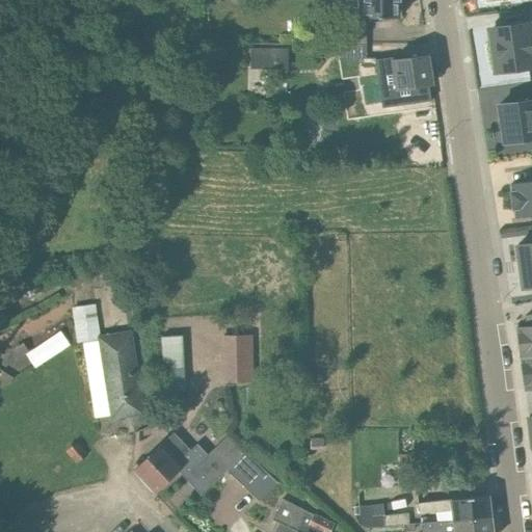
[(361,0),(361,18),(399,18),(399,0),(361,0)]
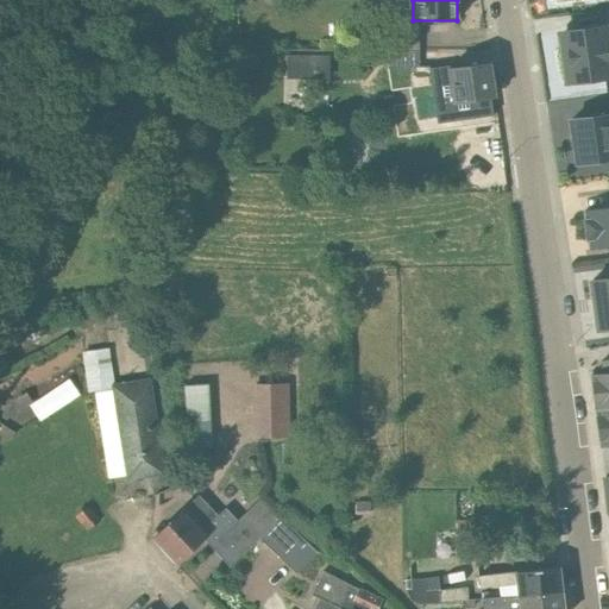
[(608,33),(608,26),(564,32),(559,33),(565,83),(608,76),(608,33)]
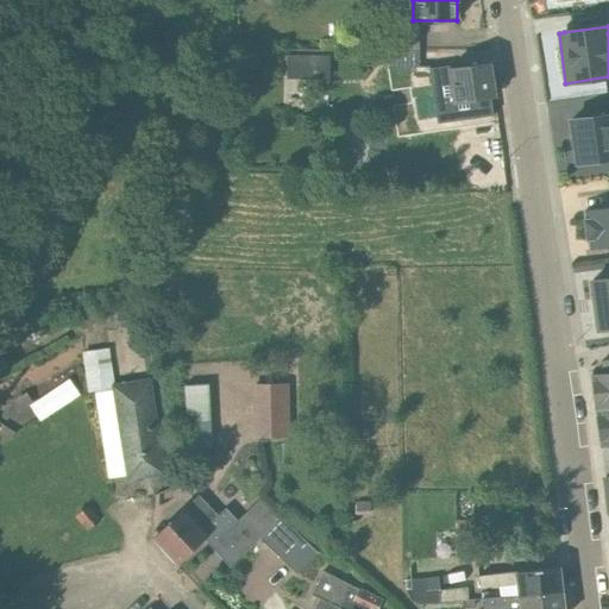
[(387,50),(419,50),(419,32),(387,32),(387,50)]
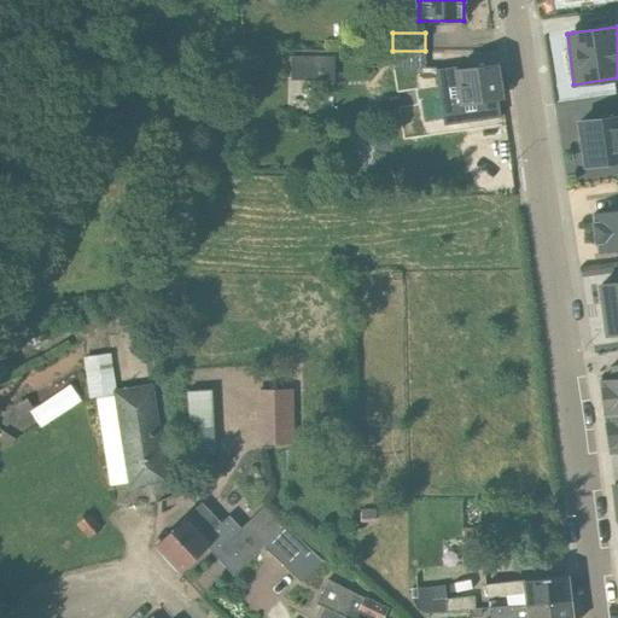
[(425,51),(392,51),(391,69),(425,69),(425,51)]
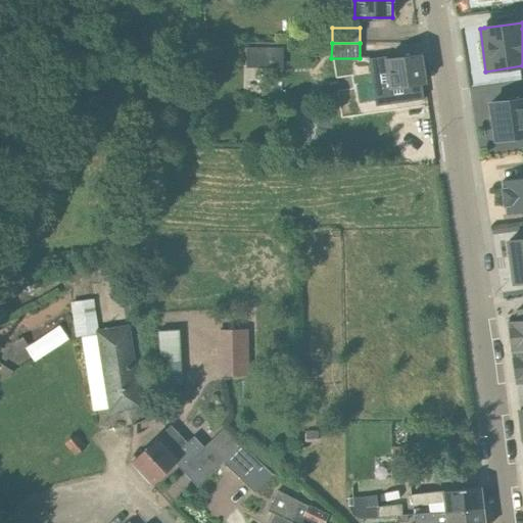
[(146,48),(126,47),(126,58),(145,59),(146,48)]
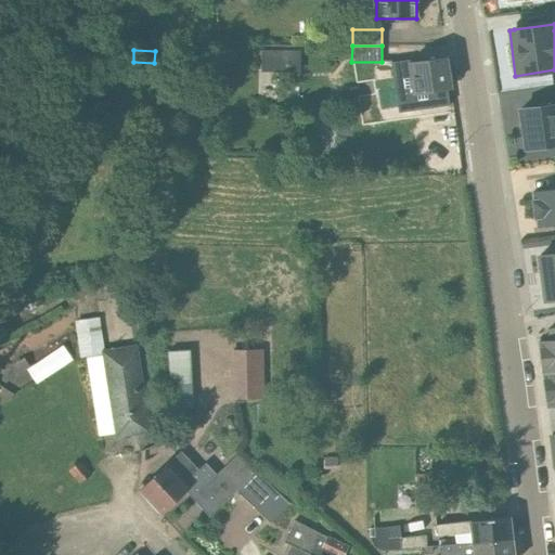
[(278,72),(278,50),(262,50),(256,50),(256,69),(261,69),(261,72),(278,72)]
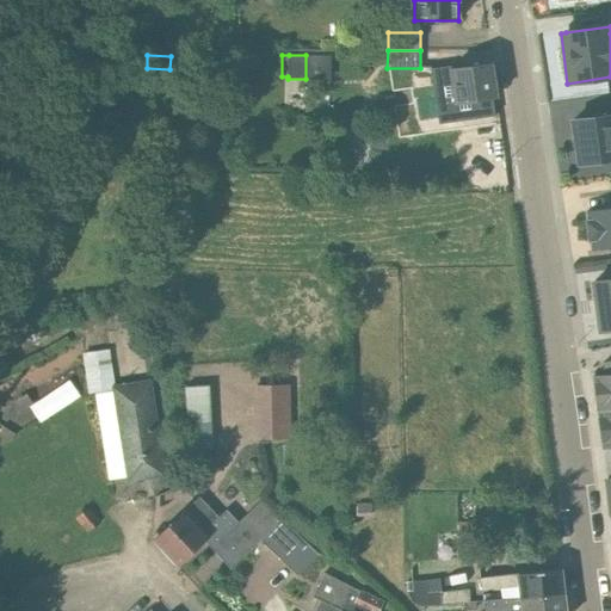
[(434,81),(438,106),(497,97),(492,63),(468,67),(450,69),(450,68),(430,67),(431,81),(434,81)]
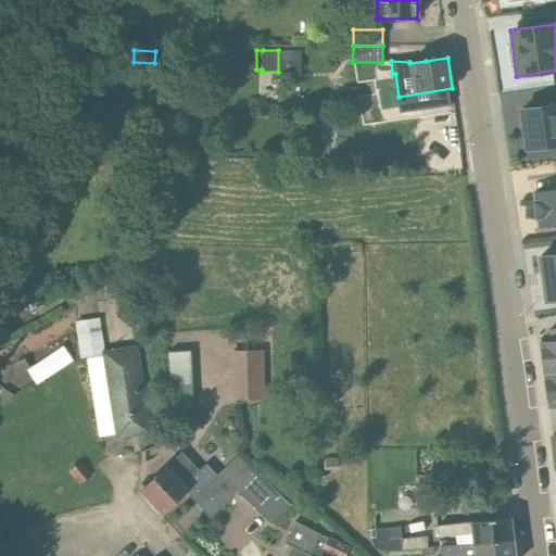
[(527,149),(555,144),(555,104),(521,110),(527,149)]
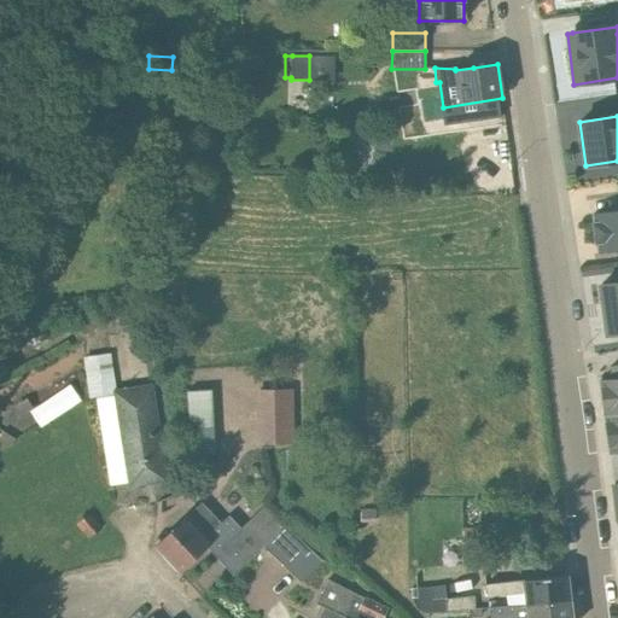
[(617,210),(593,215),(594,223),(593,223),(595,243),(596,243),(598,251),(617,248),(617,210)]
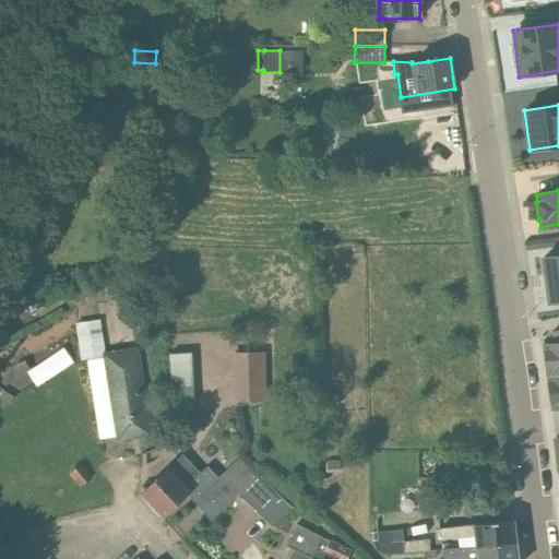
[(558,254),(544,258),(546,274),(545,274),(547,286),(550,304),(558,301),(558,254)]
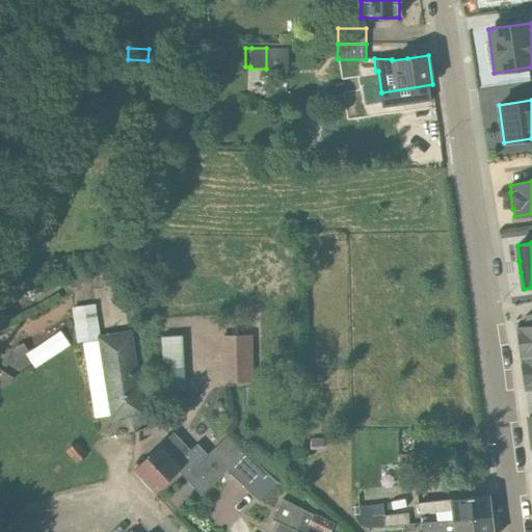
[(531,324),(516,327),(521,358),(531,356),(531,324)]
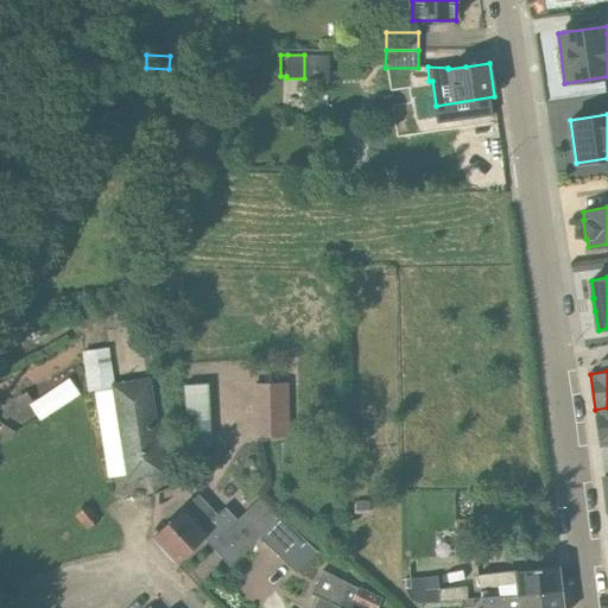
[(113,384),(124,455),(127,479),(163,473),(149,378),(113,384)]
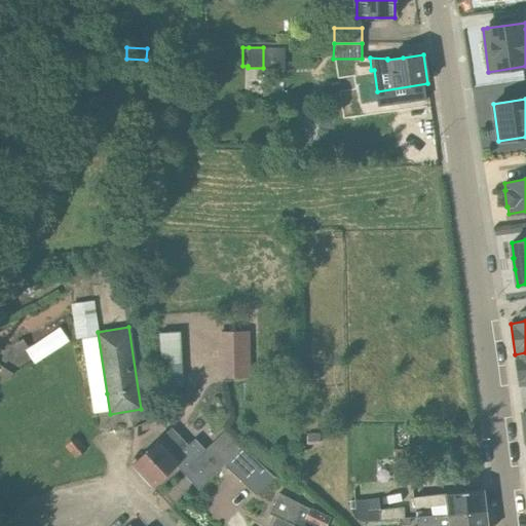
[(219,332),(219,377),(249,376),(248,331),(219,332)]
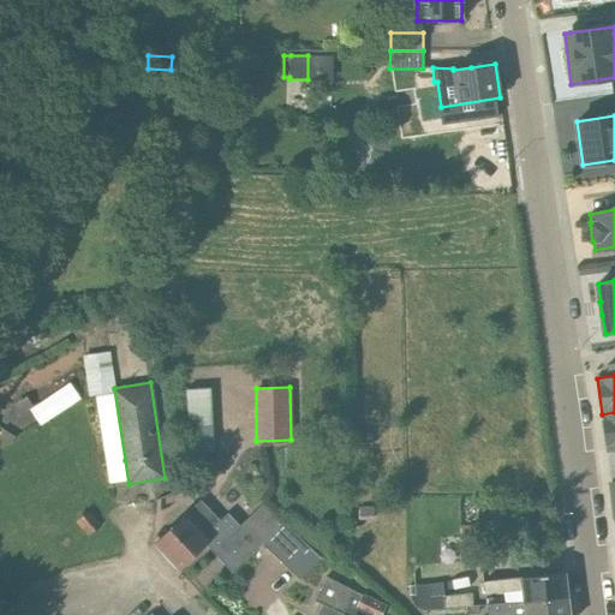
[(221,449),(222,388),(198,388),(197,449),(221,449)]
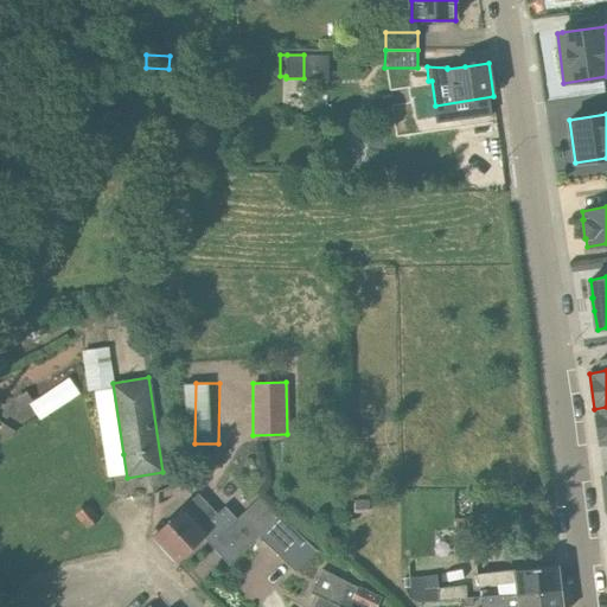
[(606,407),(594,409),(599,445),(606,442),(606,407)]
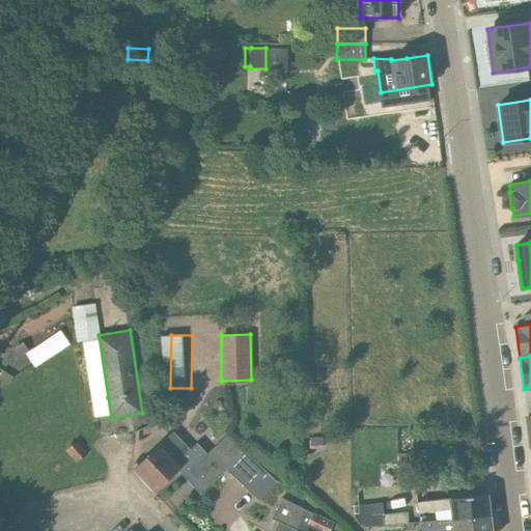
[(206,454),(196,444),(190,450),(174,434),(134,470),(154,492),(178,469),(189,480),(190,479),(206,464),(202,458),(206,454)]
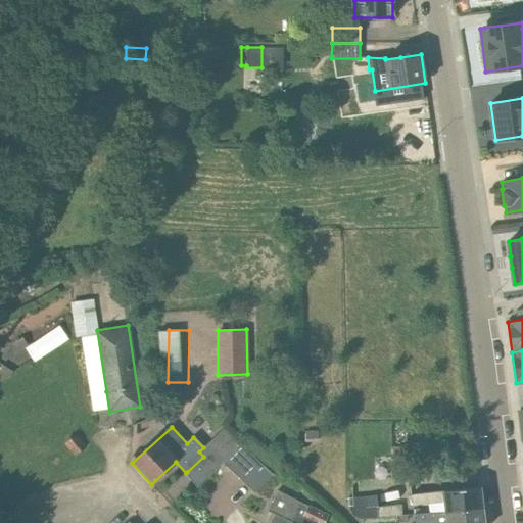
[(225,427),(203,447),(199,452),(203,457),(187,472),(199,485),(241,444),(225,427)]
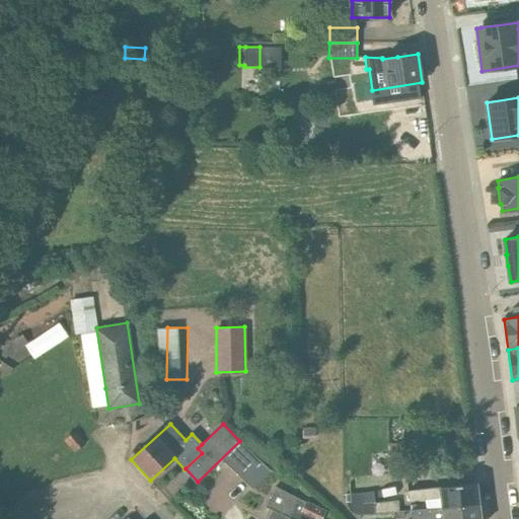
[(314,428),(303,428),(303,440),(314,440),(314,428)]
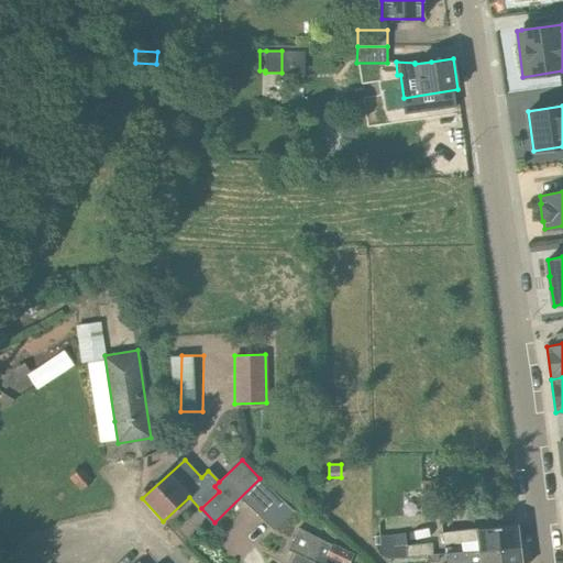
[(280,525),(297,507),(264,475),(247,493),(280,525)]
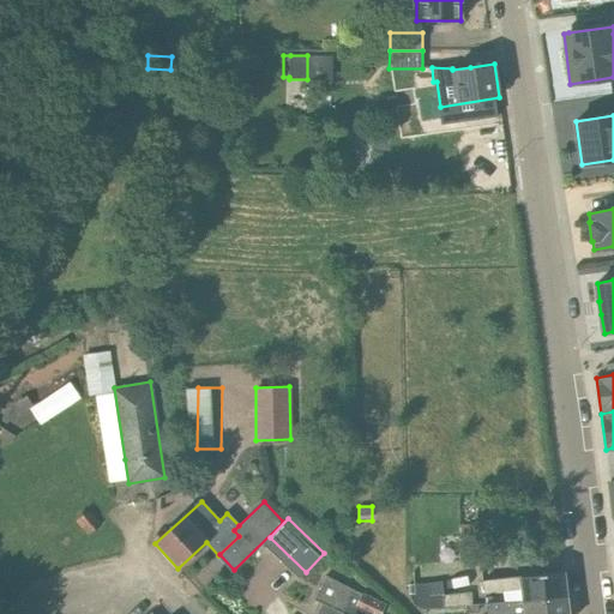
[(477,543),(477,540),(461,540),(461,545),(461,561),(477,560),(477,543)]
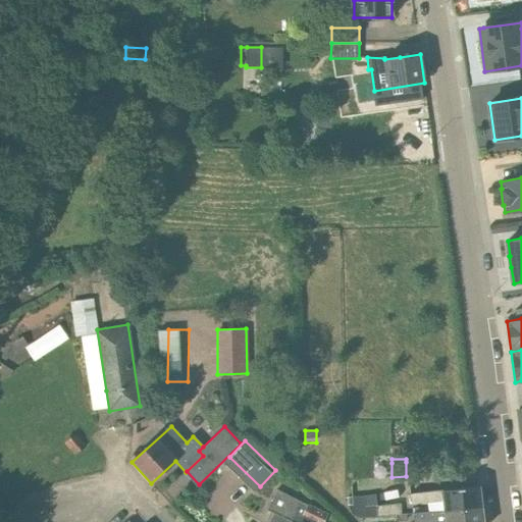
[(384,461),(372,462),(374,479),(386,478),(384,461)]
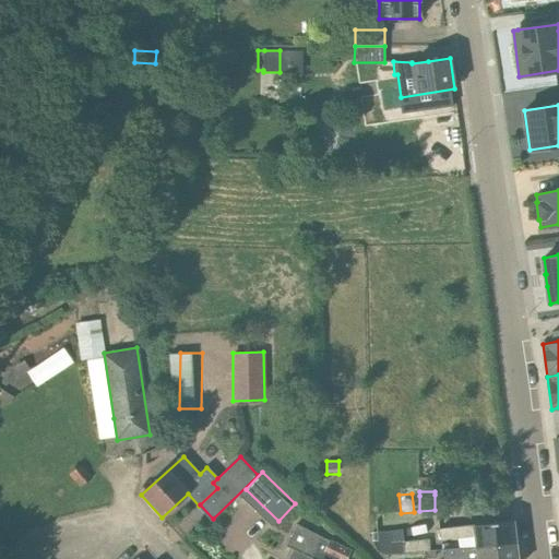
[(459,549),(516,544),(513,521),(491,523),(440,528),(441,539),(458,538),(459,549)]
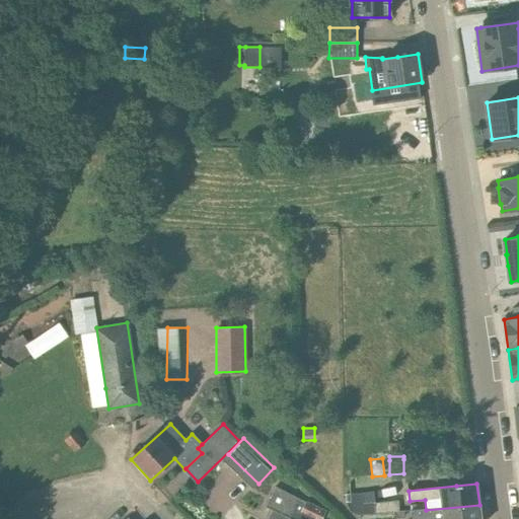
[(276,486),(275,489),(266,507),(290,518),(322,518),(326,511),(306,500),(305,502),(276,486)]
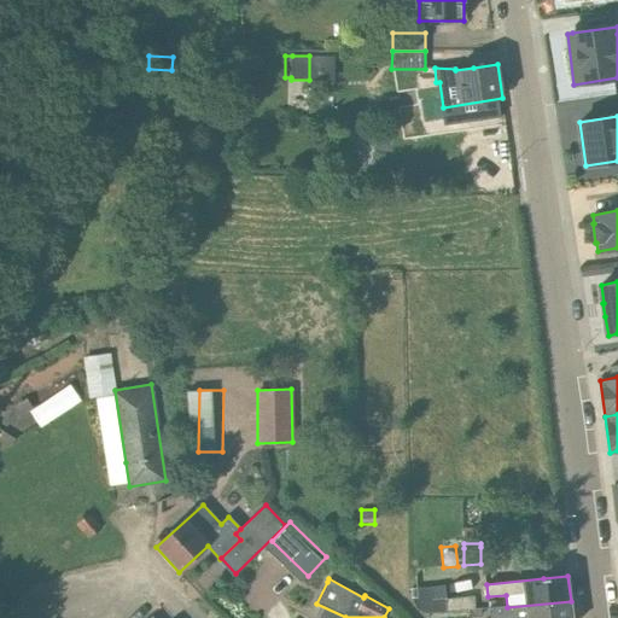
[(432,600),(445,599),(447,599),(445,584),(431,588),(432,600)]
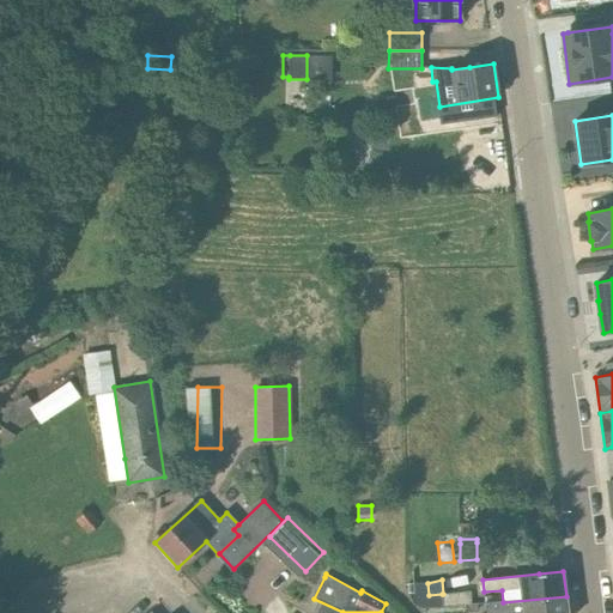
[(443,607),(472,605),(471,592),(442,594),(443,607)]
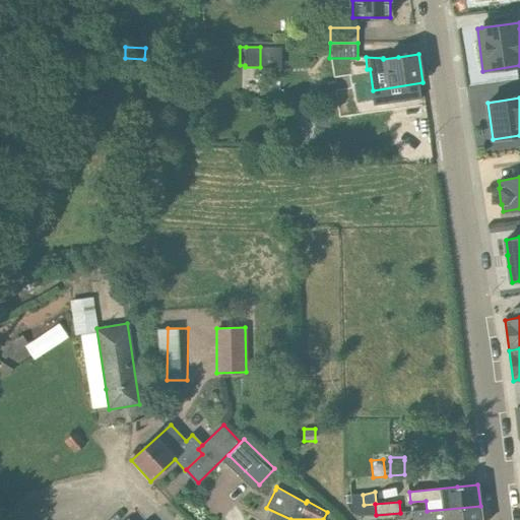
[(481,519),(480,506),(427,511),(412,512),(412,519),(481,519)]
